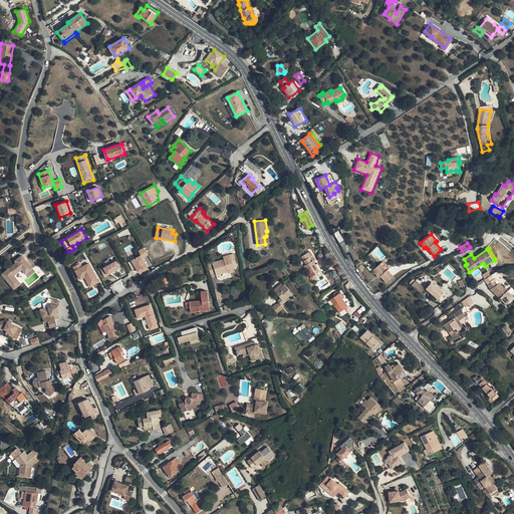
[(149,257),(145,250),(139,253),(143,260),(149,257)]
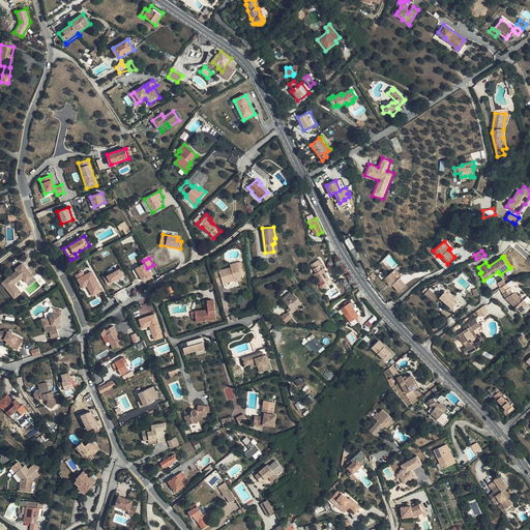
[(314,274),(321,286),(330,280),(323,268),(321,270),(319,266),(321,264),(318,260),(312,265),(317,272),(314,274)]
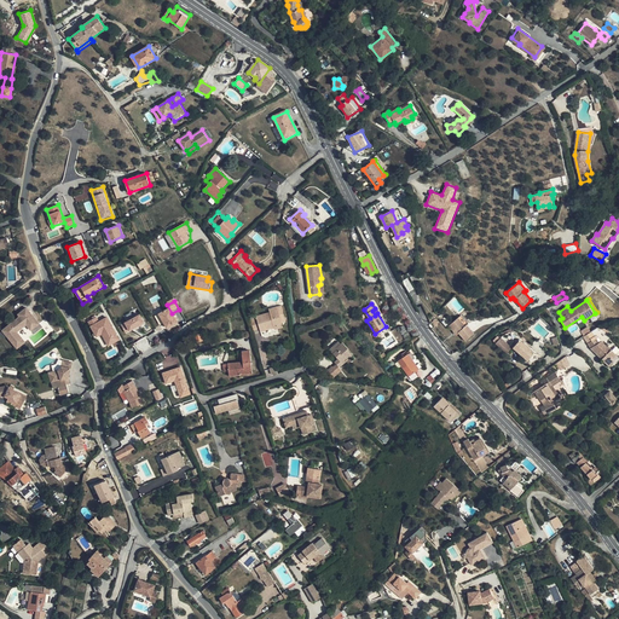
[(254,319),(250,320),(253,331),(260,329),(261,331),(275,328),(275,329),(283,328),(282,322),(287,320),(282,305),(270,308),(270,312),(256,316),(258,319),(254,319)]
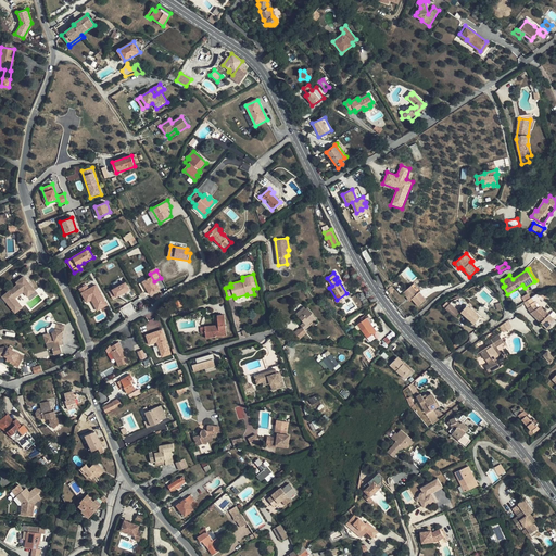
[(27,281),(24,277),(16,282),(19,285),(2,297),(15,314),(23,307),(15,299),(24,292),(27,289),(30,294),(35,291),(27,281)]
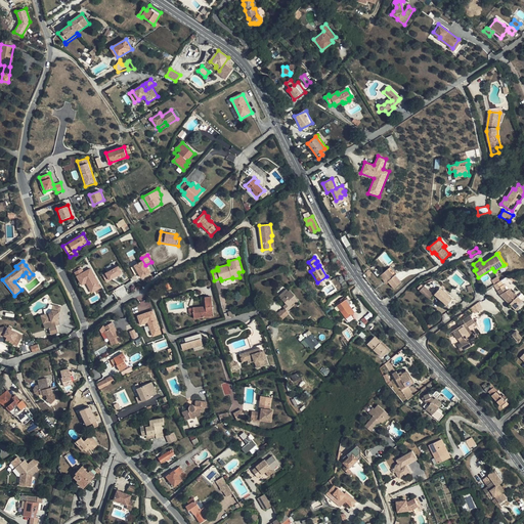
[(150,274),(144,262),(135,267),(141,279),(150,274)]
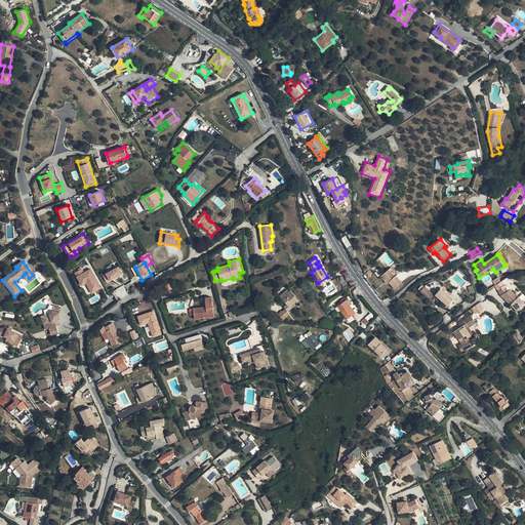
[(122,272),(118,266),(111,270),(114,277),(122,272)]
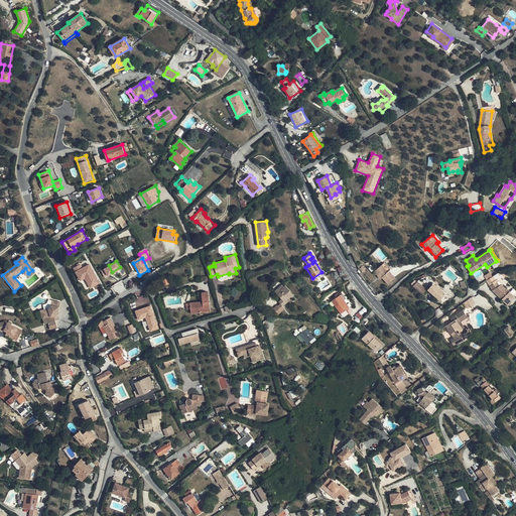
[(388,271),(389,270),(390,269),(384,262),(382,264),(388,271)]
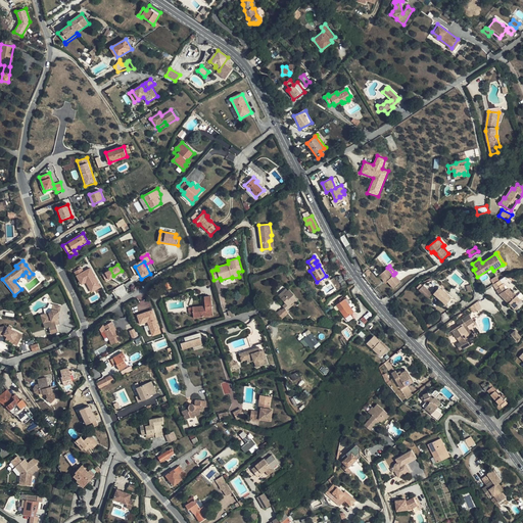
[(95,277),(89,268),(83,271),(81,267),(74,271),(79,279),(84,276),(88,282),(95,277)]
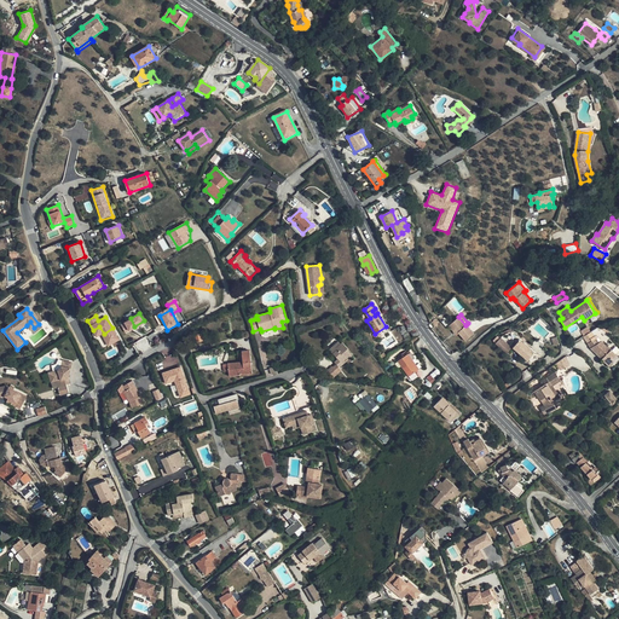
[(466,325),(458,317),(449,325),(453,331),(457,335),(460,334),(466,341),(474,333),(467,324),(466,325)]
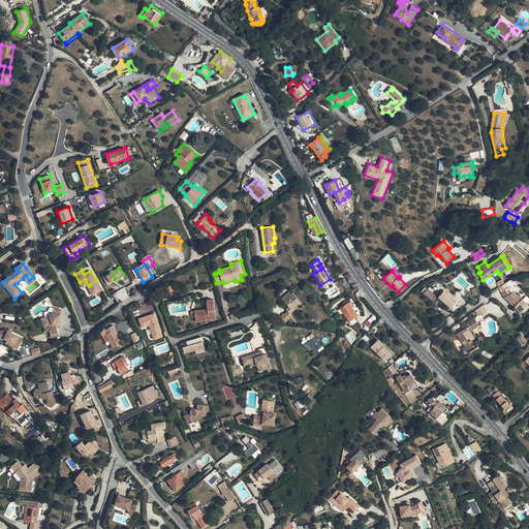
[(115,279),(112,272),(103,277),(107,283),(115,279)]
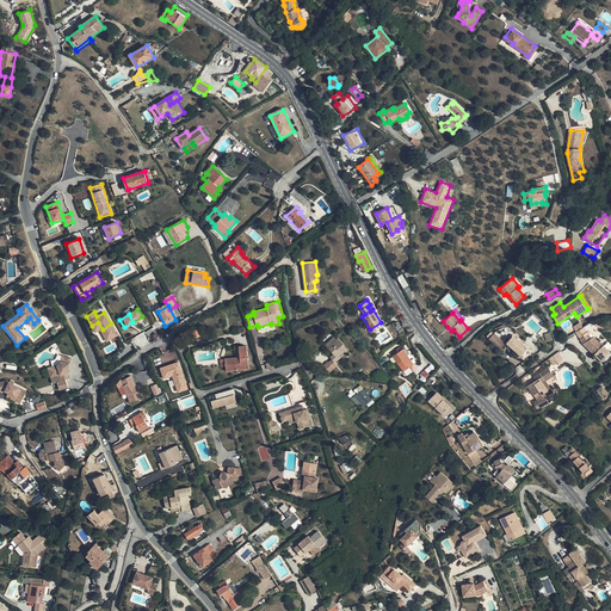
[(98,322),(92,326),(96,332),(100,329),(107,341),(117,334),(111,323),(103,329),(98,322)]
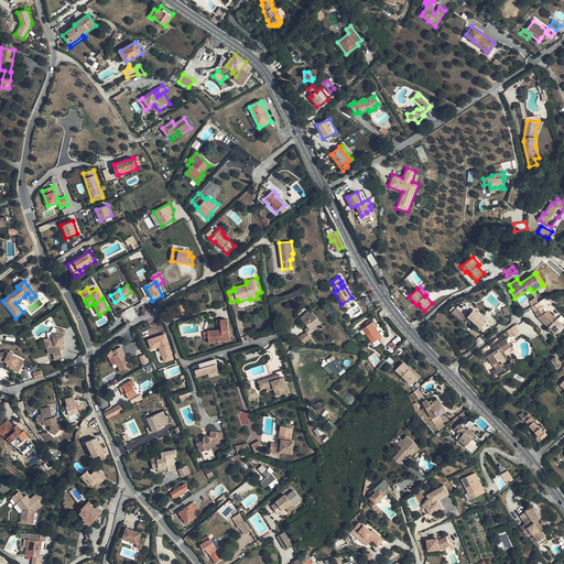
[(357,302),(364,313),(371,308),(364,297),(357,302)]
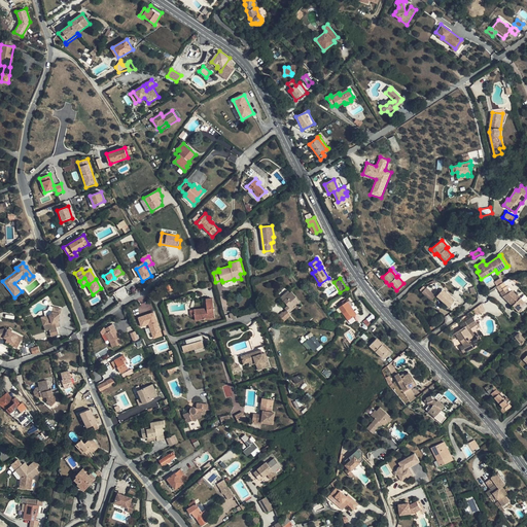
[(498,286),(501,291),(510,287),(506,282),(498,286)]
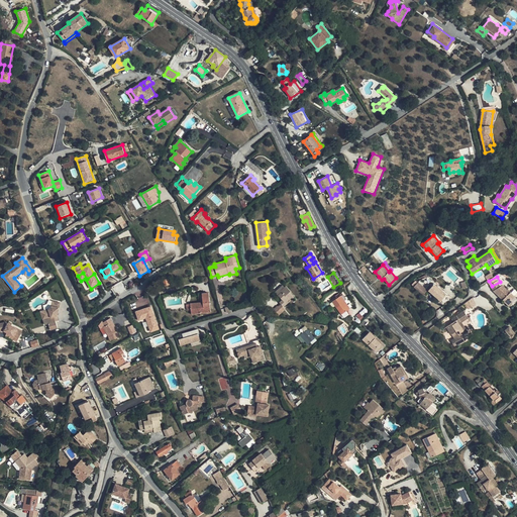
[(511,300),(515,296),(508,289),(507,289),(503,285),(501,281),(500,282),(492,286),(491,287),(493,291),(496,293),(509,306),(513,302),(511,300)]
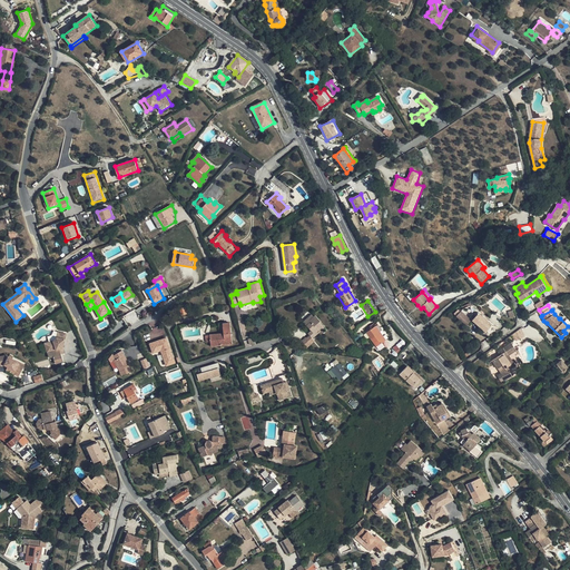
[(457,316),(467,325),(471,320),(461,311),(457,316)]
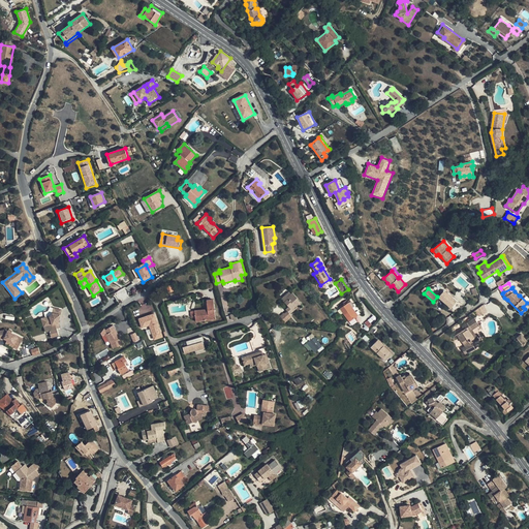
[(445,289),(438,297),(452,308),(458,301),(445,289)]
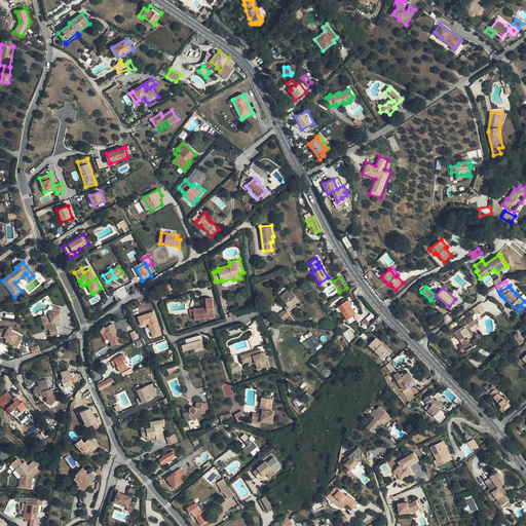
[(285,307),(286,309),(289,312),(300,302),(295,297),(296,296),(291,291),(290,292),(286,296),(287,297),(284,300),(288,305),(285,307)]
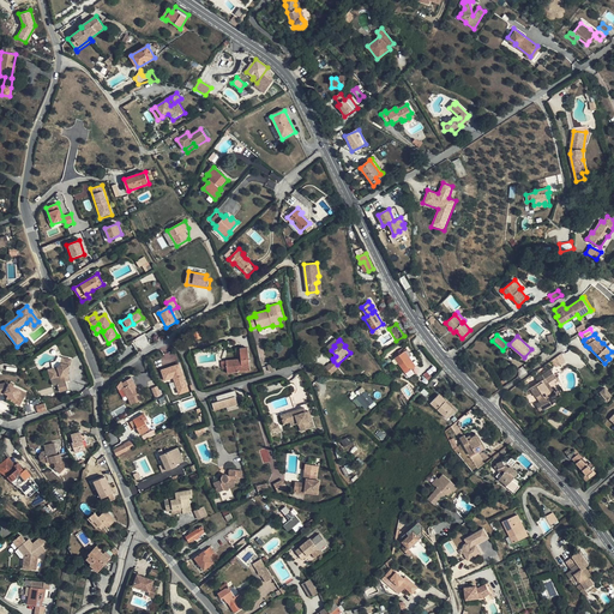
[(240,348),(241,359),(242,363),(227,365),(227,368),(228,373),(251,371),(248,348),(240,348)]
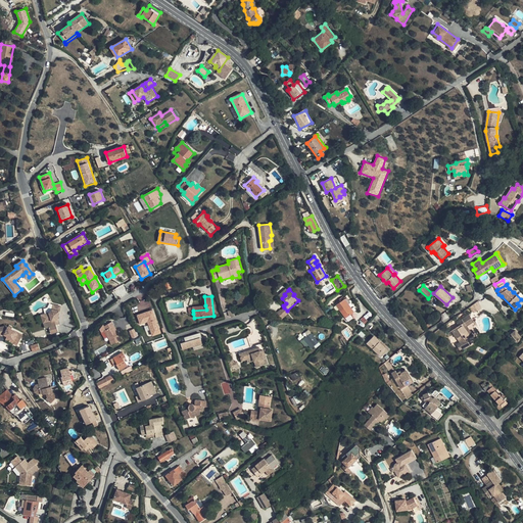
[(345,298),(354,312),(357,311),(347,297),(345,298)]
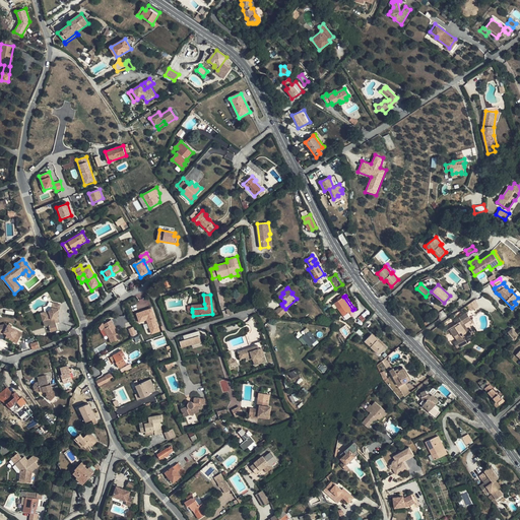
[(344,316),(352,310),(343,297),(334,303),(344,316)]
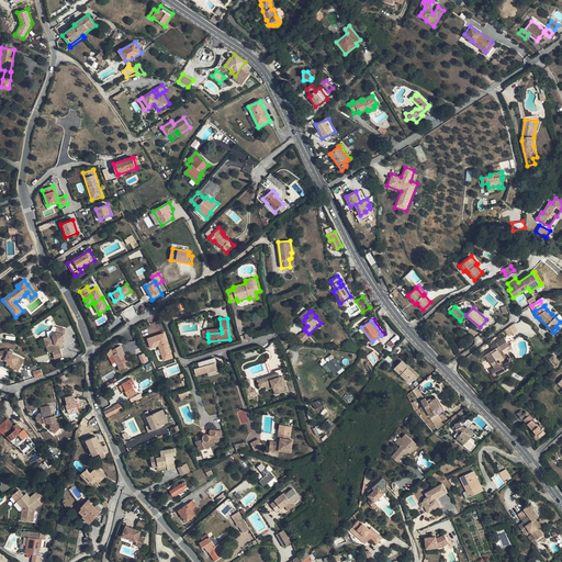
[(504,329),(508,337),(517,332),(513,324),(504,329)]
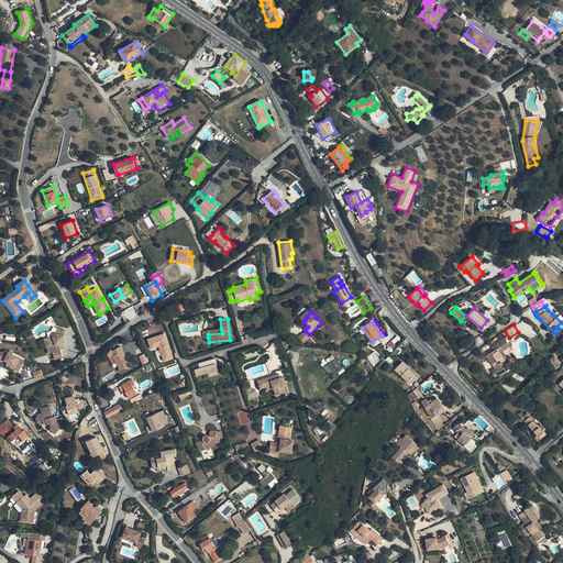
[(66,330),(58,328),(56,334),(53,337),(45,340),(47,349),(52,348),(59,345),(63,344),(66,330)]
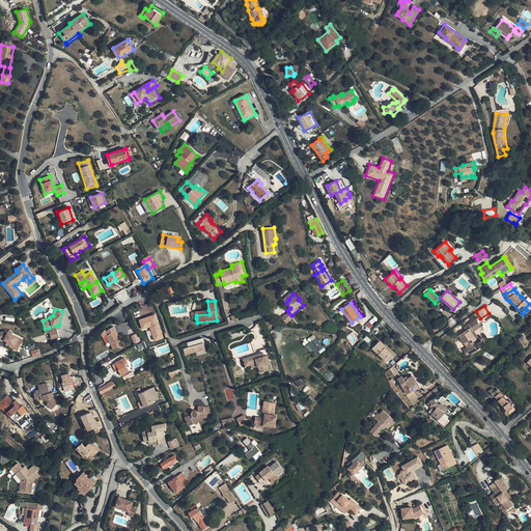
[(162,336),(155,314),(139,319),(142,329),(149,326),(154,339),(162,336)]
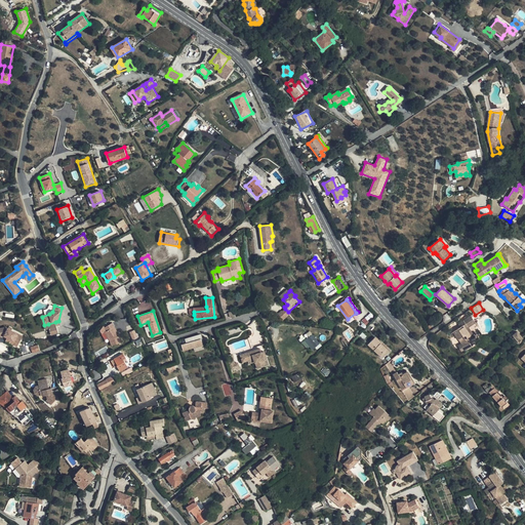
[(287,317),(282,311),(281,311),(278,314),(284,320),(287,317)]
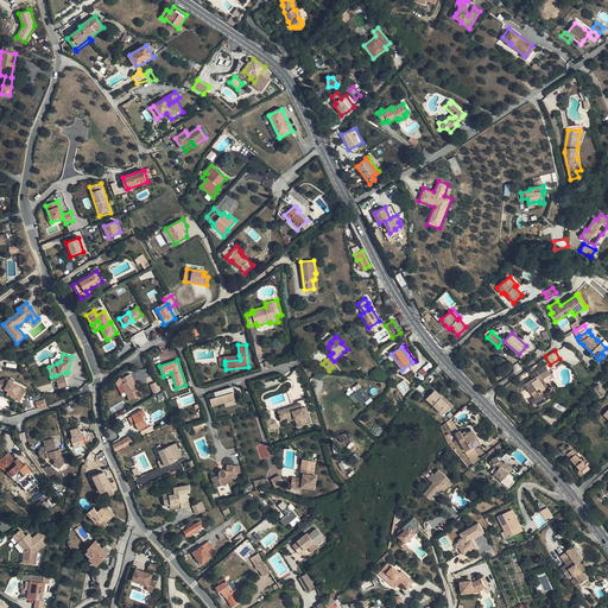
[(426,369),(430,367),(428,365),(419,371),(423,377),(428,373),(426,369)]
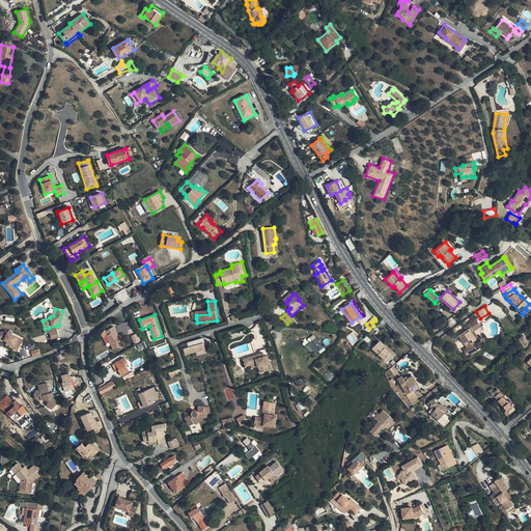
[(472,353),(477,350),(475,345),(473,346),(472,345),(470,342),(476,339),(471,331),(473,330),(476,328),(475,327),(479,324),(476,318),(469,324),(465,327),(467,329),(458,334),(464,342),(466,341),(468,343),(466,345),(467,346),(464,350),(467,354),(471,351),(472,353)]
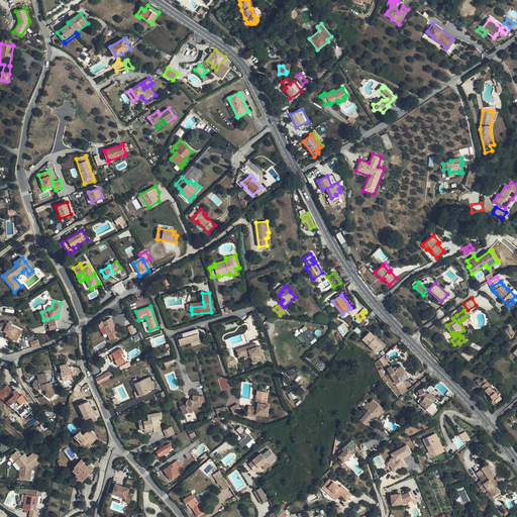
[(107,334),(109,341),(119,337),(112,318),(98,323),(102,335),(107,334)]
